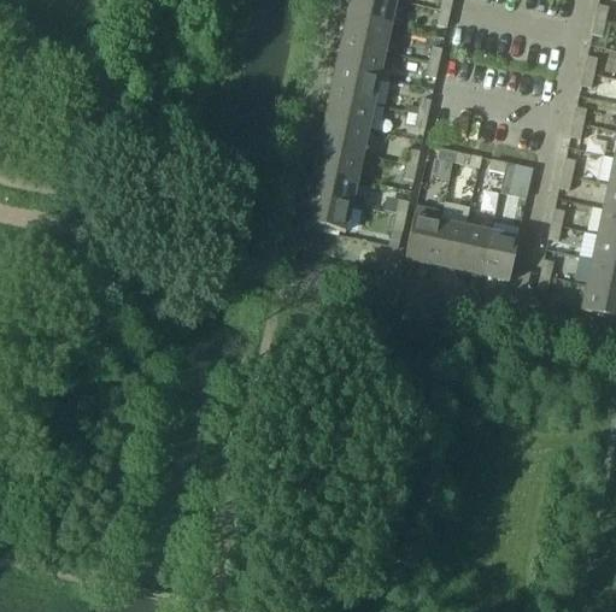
[(396,0),(350,0),(347,16),(389,25),(396,0)]
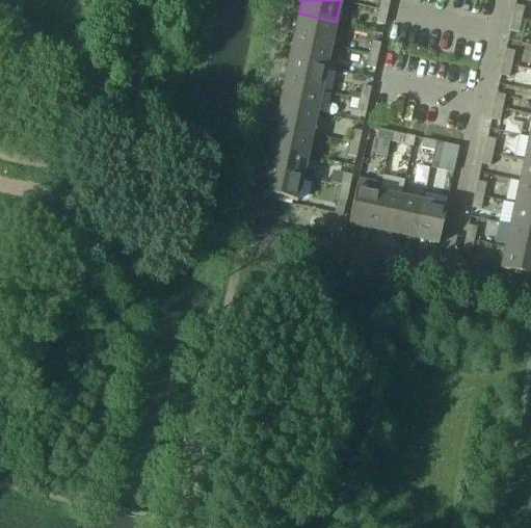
[(380,0),(379,8),(388,10),(390,0),(380,0)]
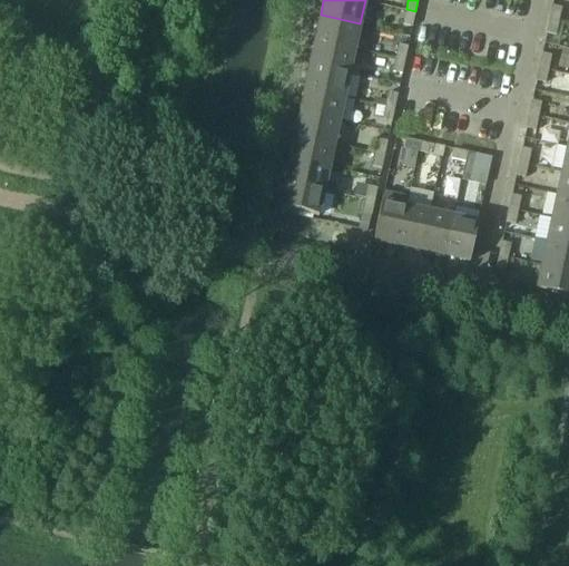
[(562,5),(552,3),(549,17),(559,19),(562,5)]
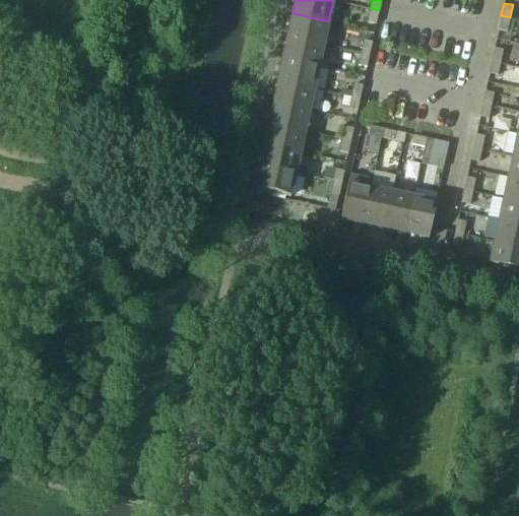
[(379,10),(371,8),(368,20),(376,22),(379,10)]
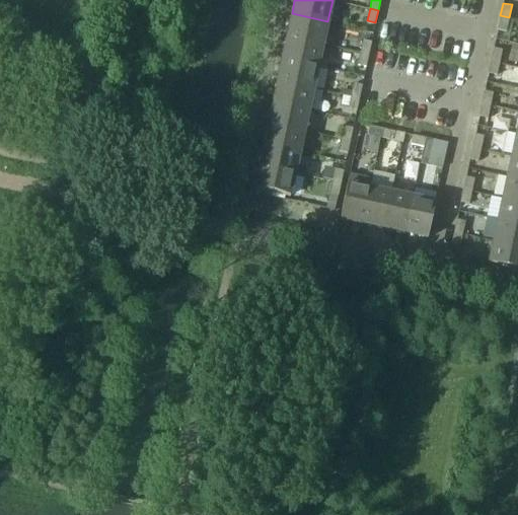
[(327,21),(292,13),(288,34),(323,43),(327,21)]
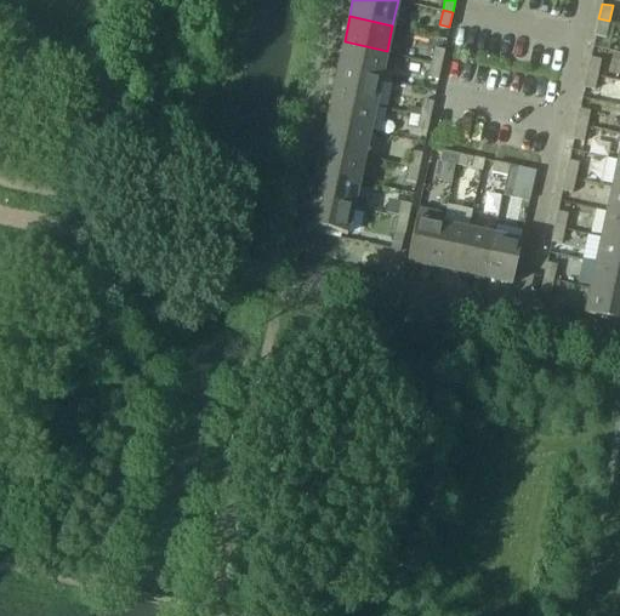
[(609,21),(598,18),(596,33),(606,35),(609,21)]
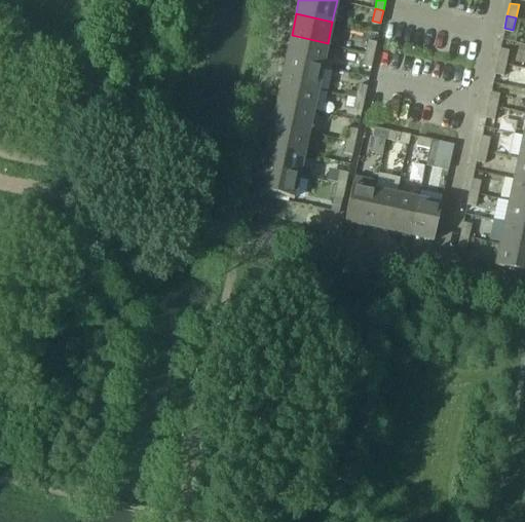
[(328,43),(292,35),(287,58),(323,65),(328,43)]
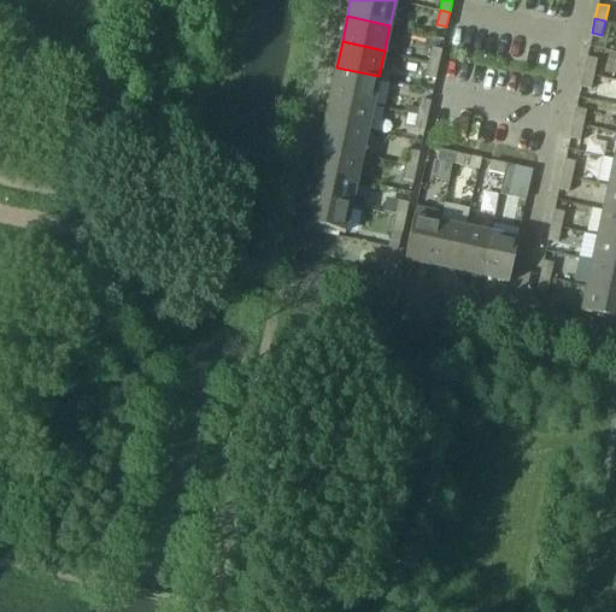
[(443,47),(432,46),(428,60),(439,63),(443,47)]
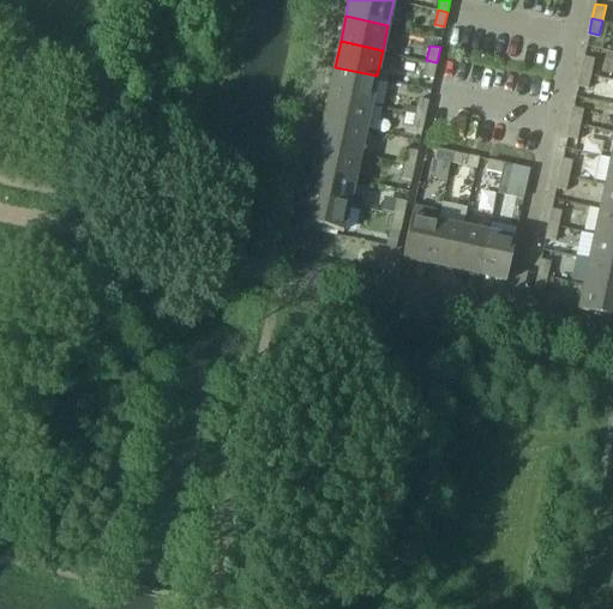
[(595,56),(584,54),(581,70),(592,71),(595,56)]
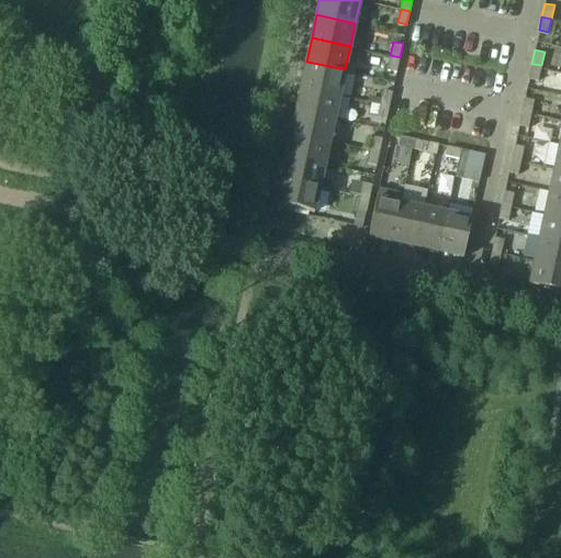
[(400,57),(390,55),(388,68),(396,70),(400,57)]
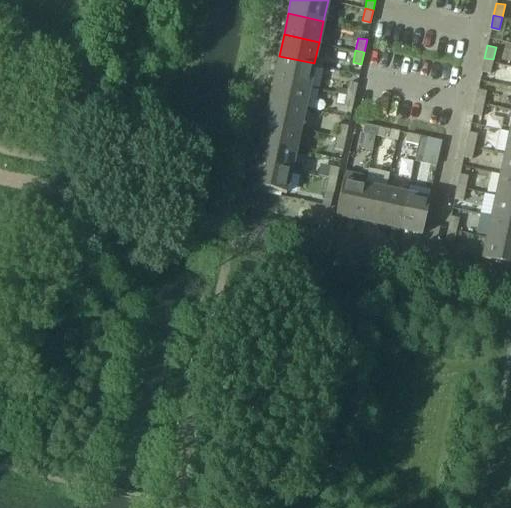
[(314,63),(279,56),(274,77),(310,85),(314,63)]
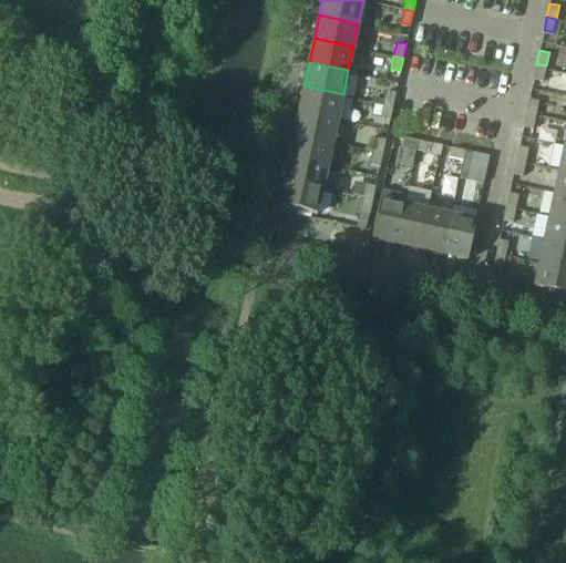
[(546,65),(536,64),(534,78),(543,80),(546,65)]
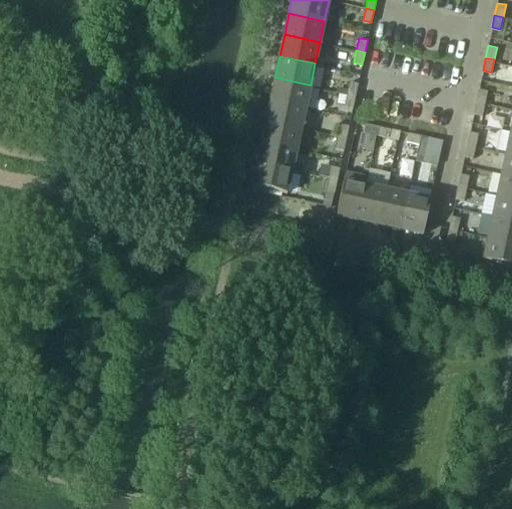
[(311,85),(275,77),(271,98),(306,106),(311,85)]
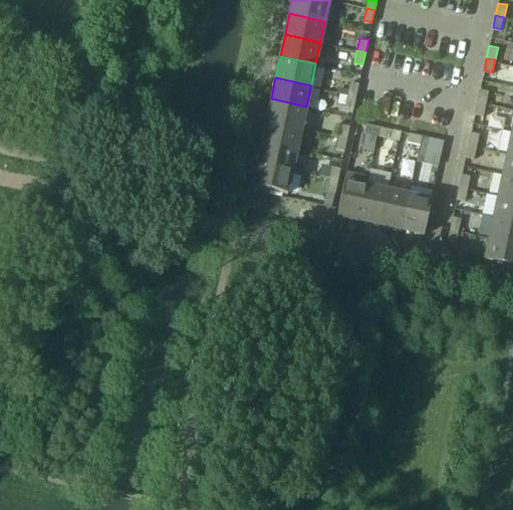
[(358,82),(350,80),(347,93),(356,95),(358,82)]
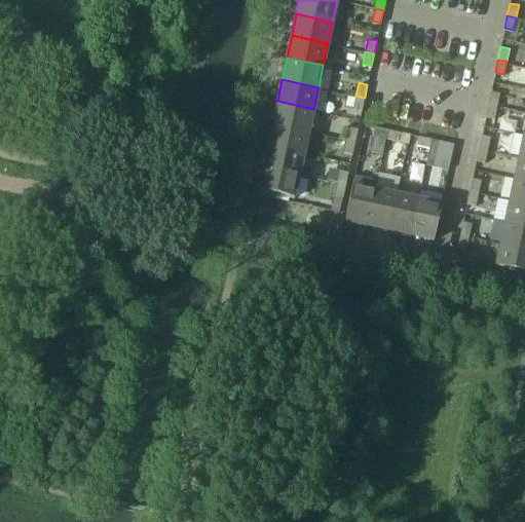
[(499,92),(491,90),(488,103),(497,105),(499,92)]
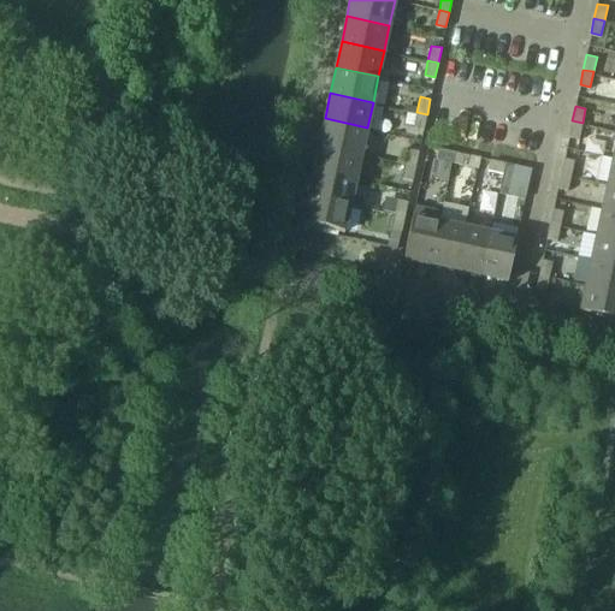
[(427,114),(417,112),(413,126),(424,129),(427,114)]
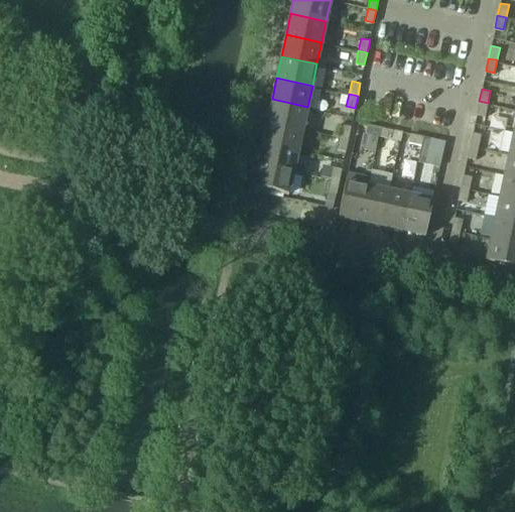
[(307,107),(272,99),(267,121),(302,128),(307,107)]
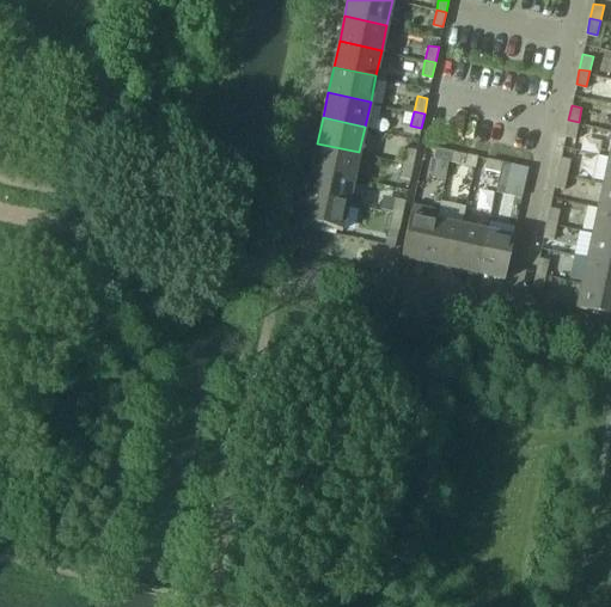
[(579,122),(568,120),(564,134),(575,136),(579,122)]
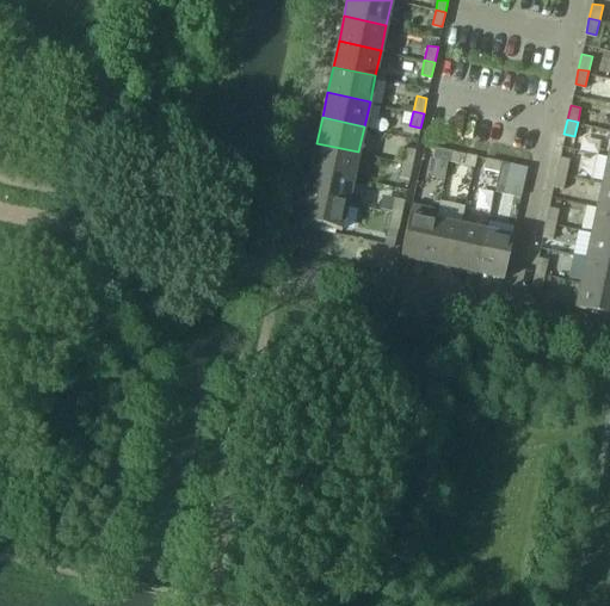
[(358,152),(316,143),(312,168),(353,177),(358,152)]
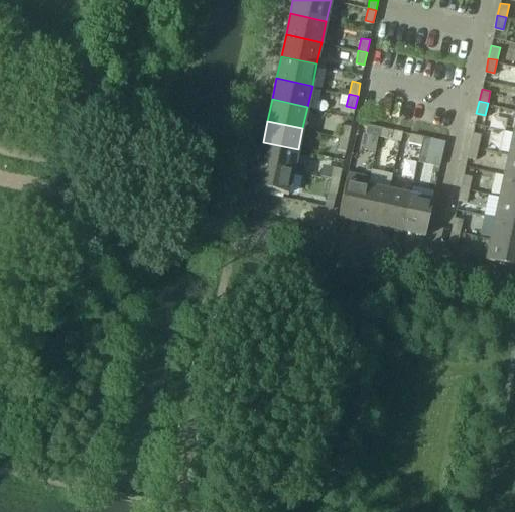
[(351,125),(343,123),(340,136),(349,138),(351,125)]
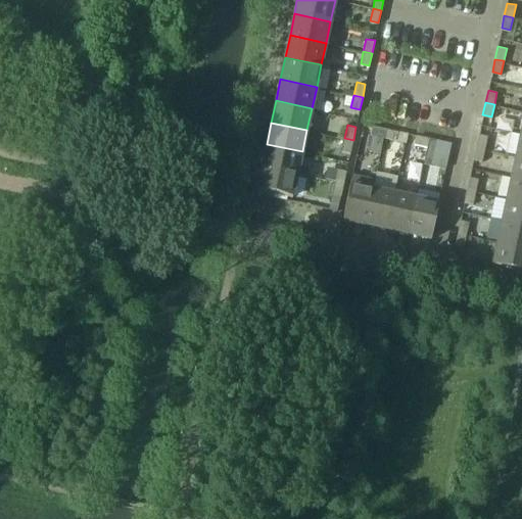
[(386,128),(373,125),(371,134),(384,137),(386,128)]
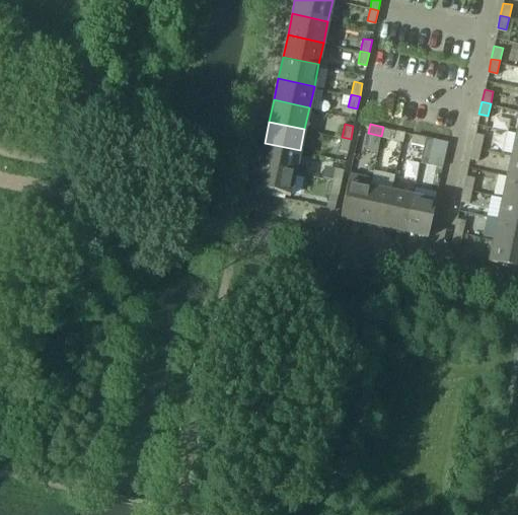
[(395,130),(383,127),(381,136),(393,138),(395,130)]
